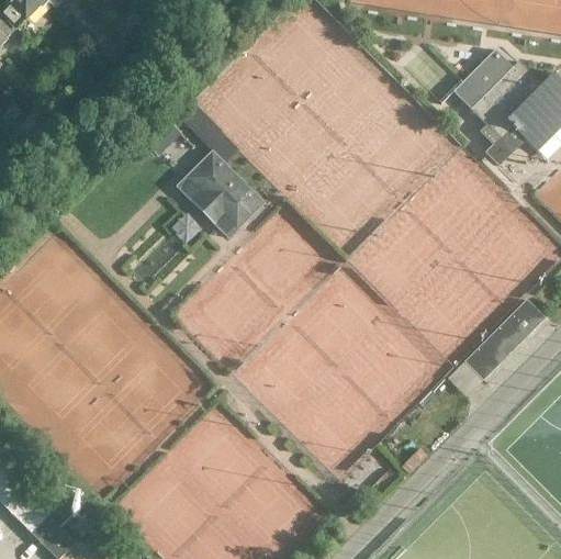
[(0,9),(0,44),(8,36),(43,0),(9,0),(0,9)]
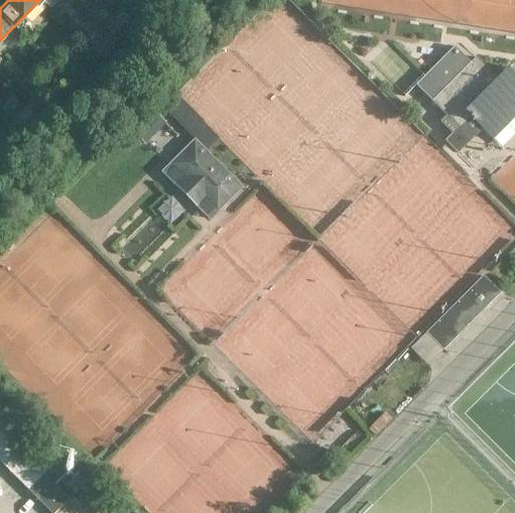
[(123,8),(106,25),(114,33),(131,16),(123,8)]
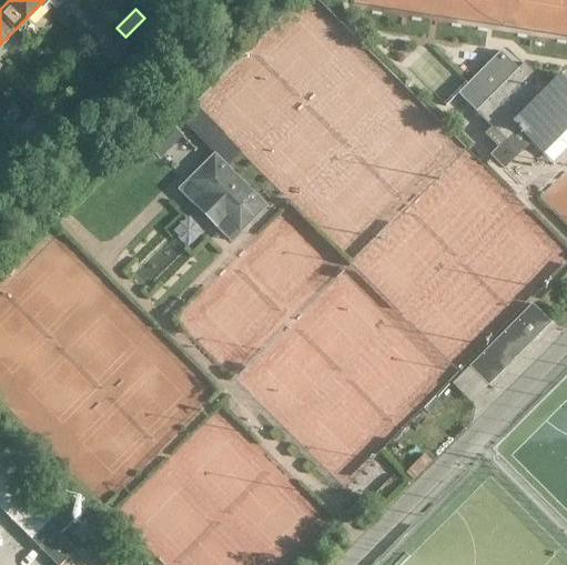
[(115,27),(107,36),(118,47),(127,38),(125,37),(117,28),(115,27)]
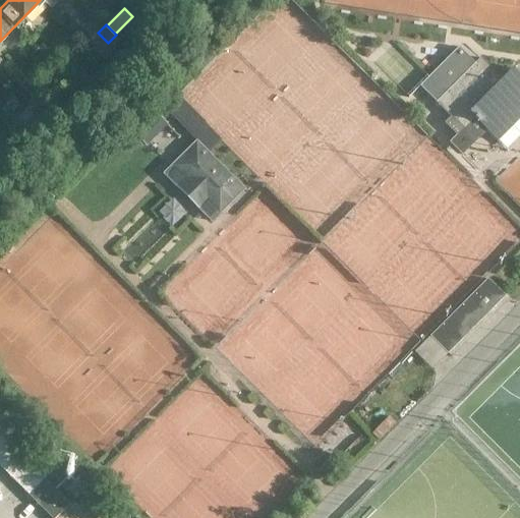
[(460,45),(420,83),(451,115),(445,121),(458,133),(476,117),(498,138),(519,116),(519,72),(514,66),(504,77),(481,55),(476,61),(460,45)]
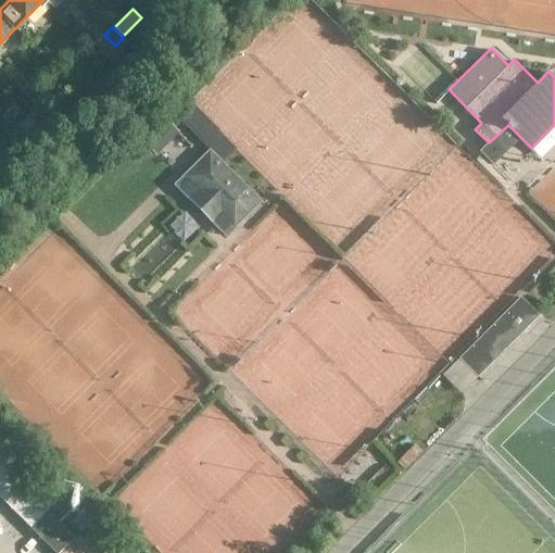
[(196,107),(183,120),(218,155),(231,142),(196,107)]
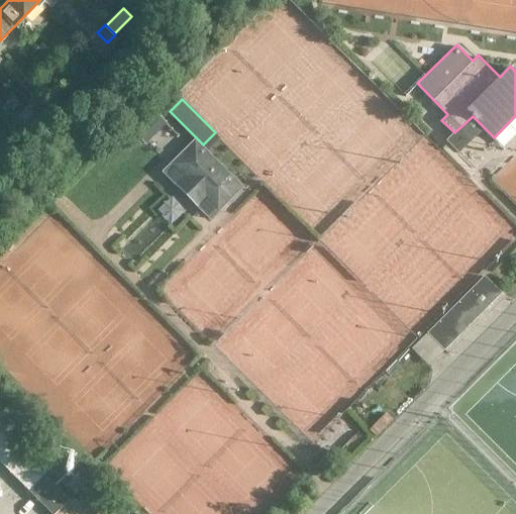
[(129,128),(144,142),(165,122),(149,108),(129,128)]
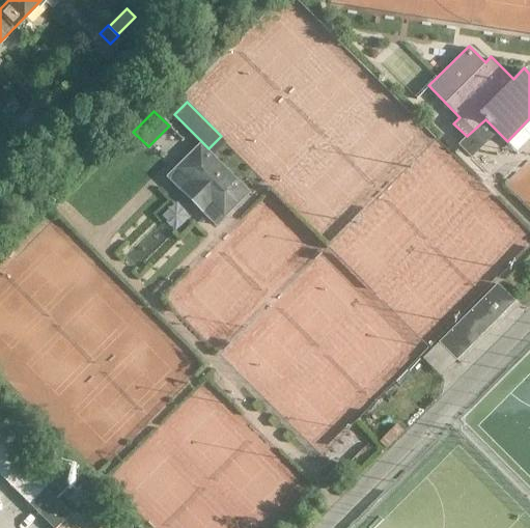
[(200,143),(176,167),(223,215),(248,191),(200,143)]
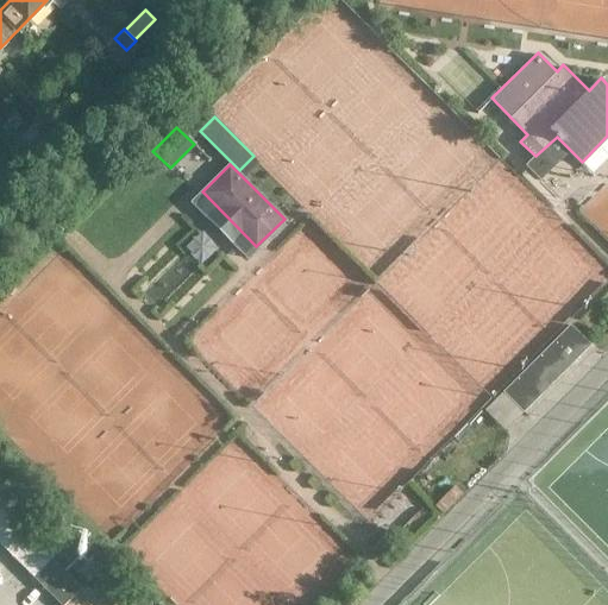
[(503,390),(524,410),(590,344),(570,323),(503,390)]
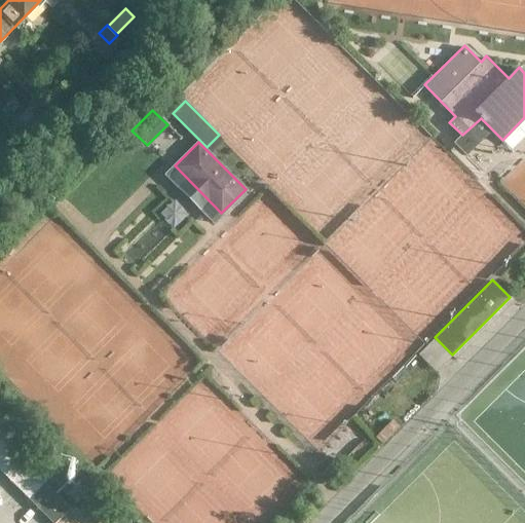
[(54,522),(71,507),(0,435),(0,464),(13,478),(11,480),(54,522)]
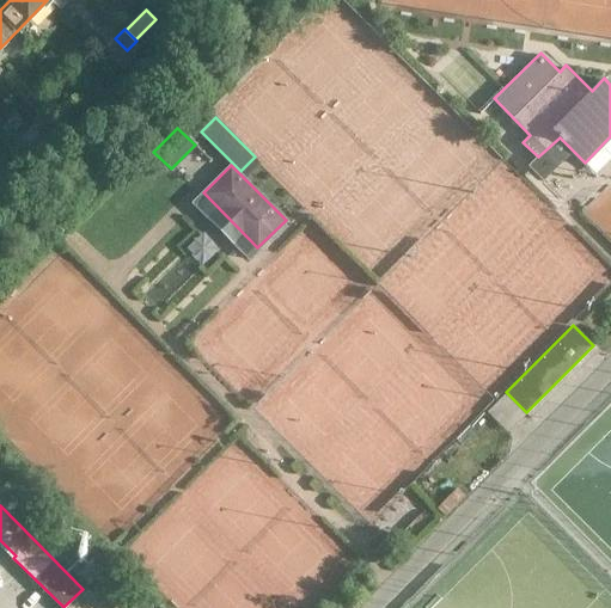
[(80,571),(80,572),(90,582),(107,565),(108,564),(97,554),(80,571)]
